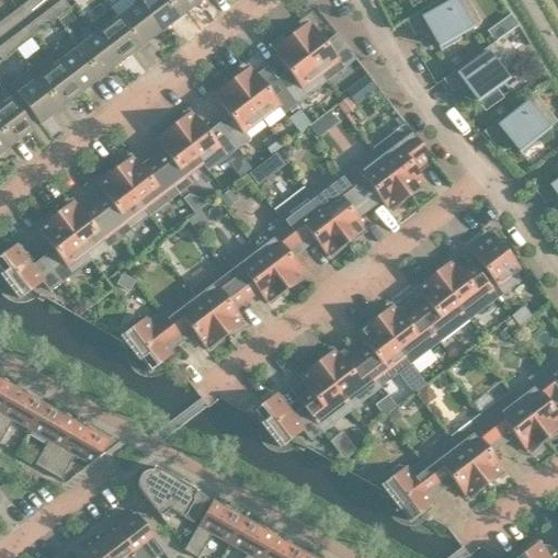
[(26,0),(24,2),(31,11),(45,1),(44,0),(26,0)]
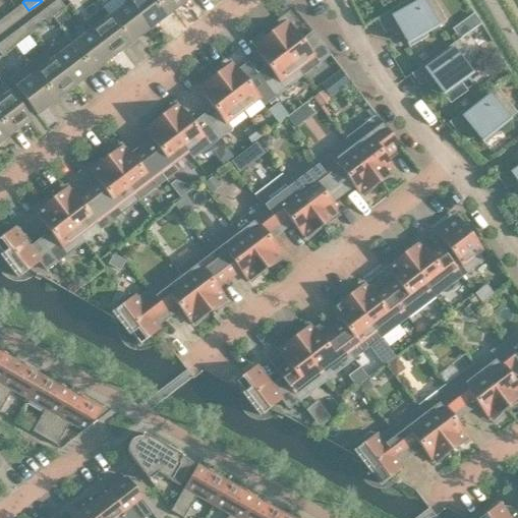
[(54,0),(47,6),(53,15),(66,5),(62,0),(54,0)]
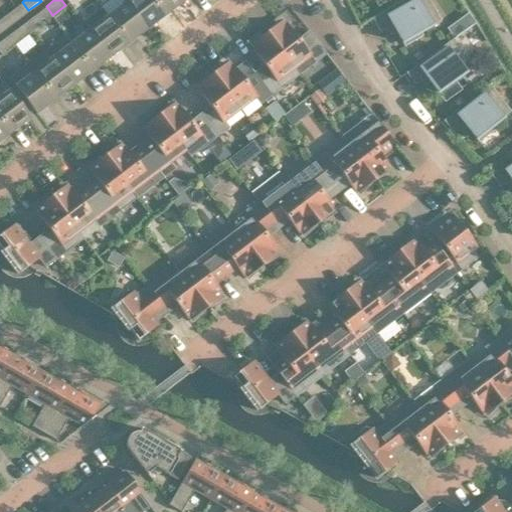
[(130,40),(148,27),(128,0),(126,0),(109,13),(130,40)]
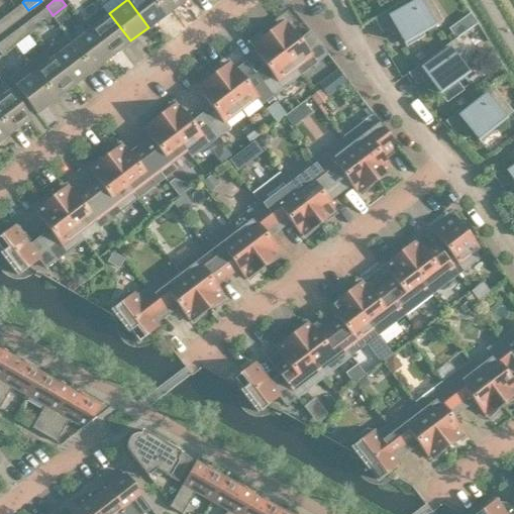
[(167,13),(157,0),(128,0),(148,27),(167,13)]
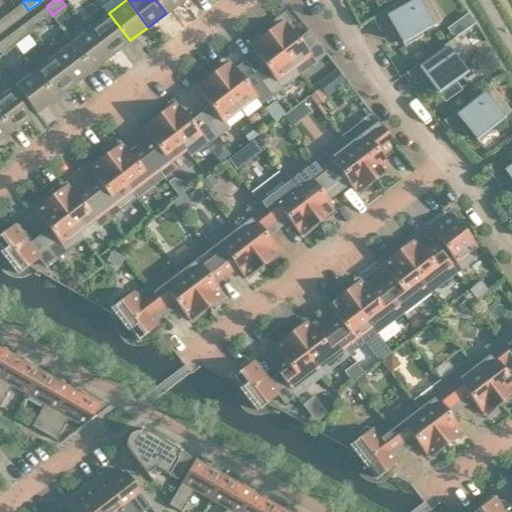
[(156,0),(166,13),(184,0),(156,0)]
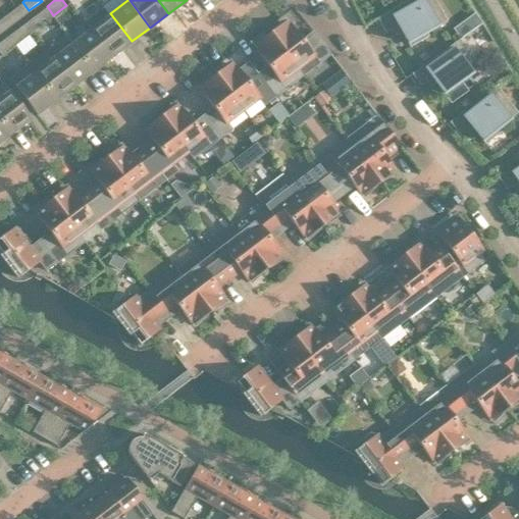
[(386,31),(400,22),(412,44),(430,34),(427,30),(448,18),(437,0),(410,0),(379,17),(386,31)]
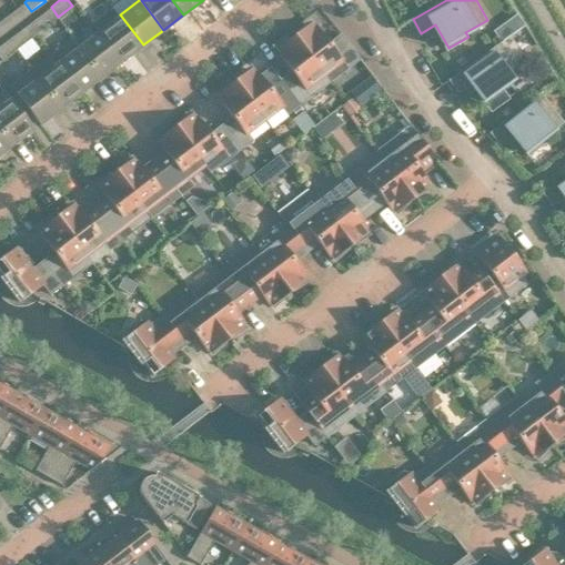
[(123,60),(143,44),(120,14),(113,6),(93,21),(100,30),(123,60)]
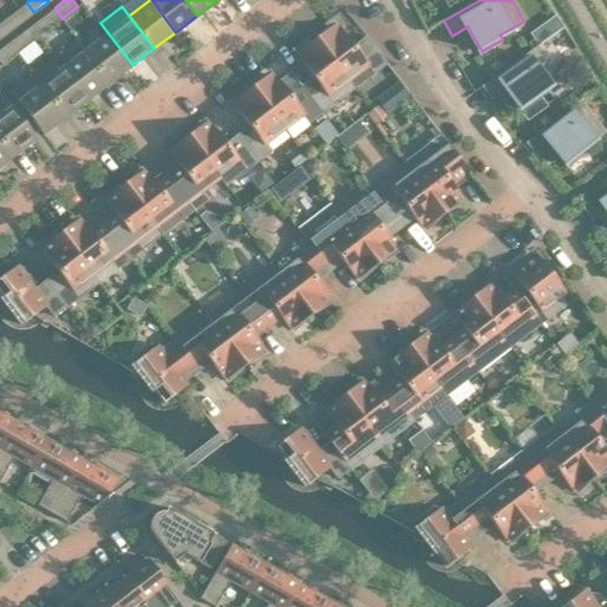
[(55,7),(39,19),(47,29),(62,18),(55,7)]
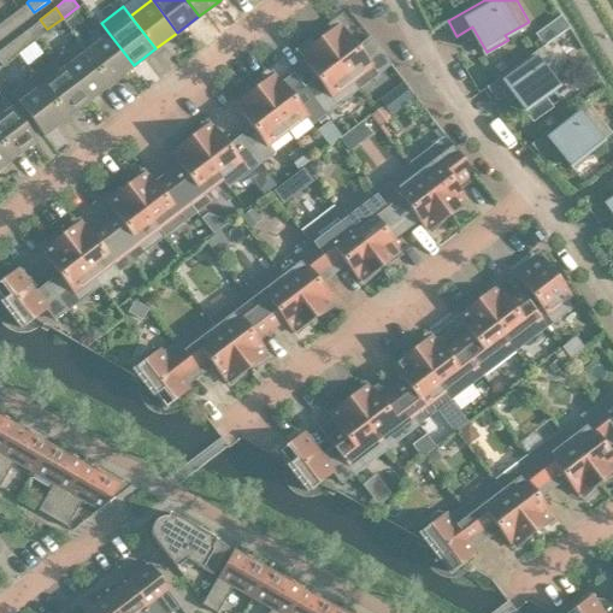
[(0,27),(5,34),(22,22),(13,12),(0,22),(0,27)]
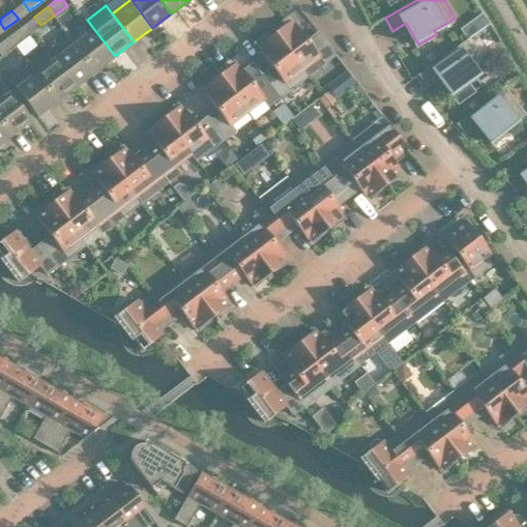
[(479,29),(490,22),(484,12),(473,20),(464,26),(471,35),(479,29)]
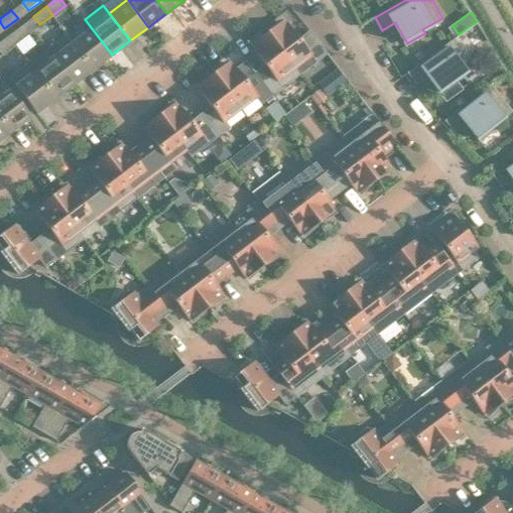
[(300,73),(316,59),(328,51),(311,29),(300,36),(288,21),(287,22),(288,23),(283,27),(279,21),(268,30),(300,73)]
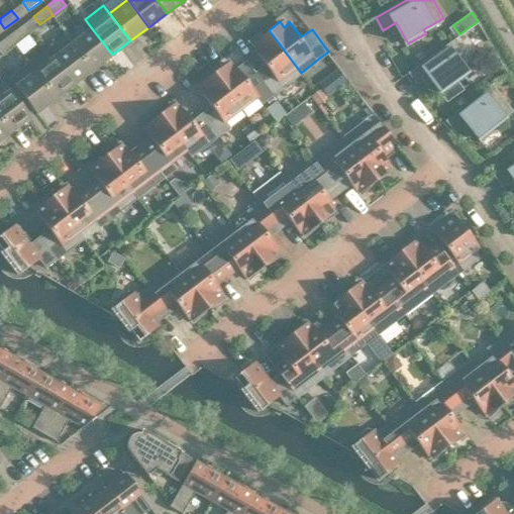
[(28,32),(22,24),(9,34),(16,42),(28,32)]
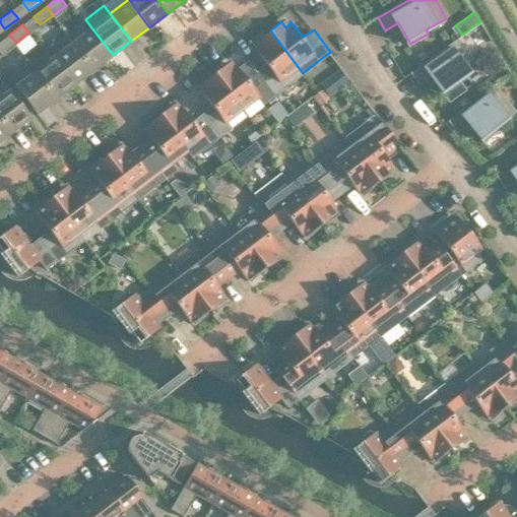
[(94,69),(113,55),(91,27),(73,42),(94,69)]
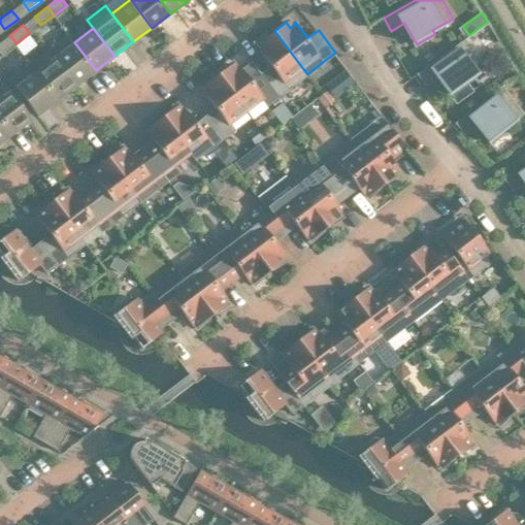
[(260,48),(272,65),(262,72),(280,95),(307,74),(274,31),(263,39),(267,45),(262,50),(261,47),(260,48)]
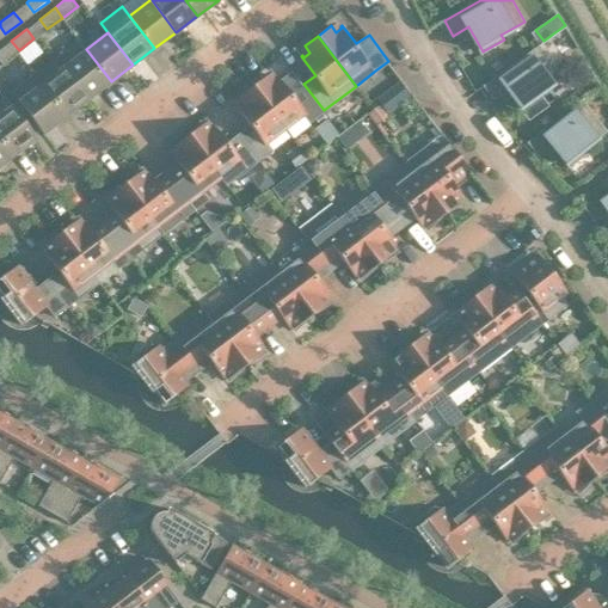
[(88,98),(111,81),(86,49),(79,40),(57,56),(65,66),(88,98)]
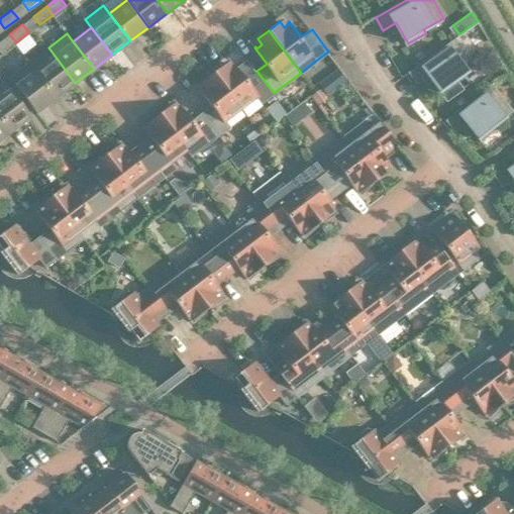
[(16,42),(9,34),(0,40),(0,48),(3,53),(16,42)]
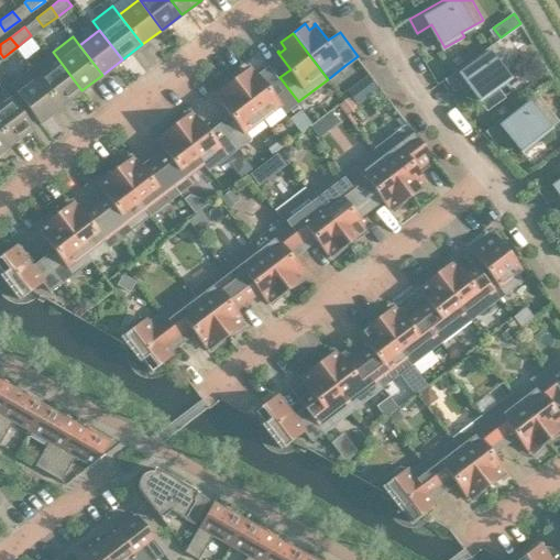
[(506,96),(502,89),(498,85),(519,70),(498,41),(501,39),(500,39),(446,77),(454,90),(468,80),(483,102),(487,109),(506,96)]
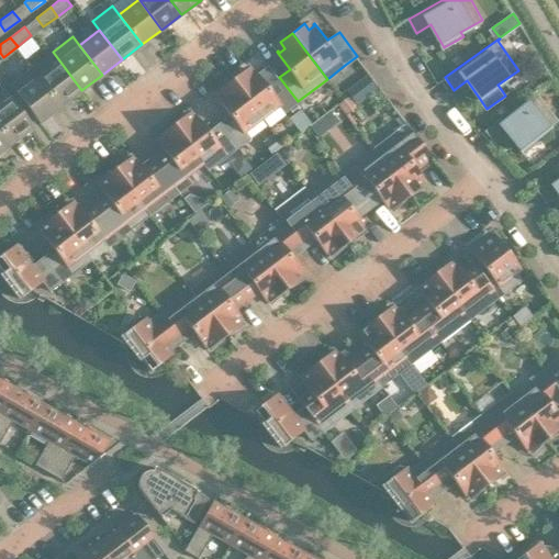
[(59,60),(40,75),(62,105),(81,90),(59,60)]
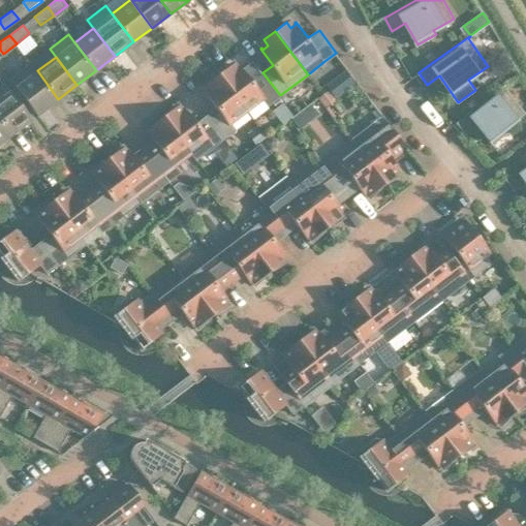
[(58,99),(37,70),(30,62),(11,78),(38,114),(58,99)]
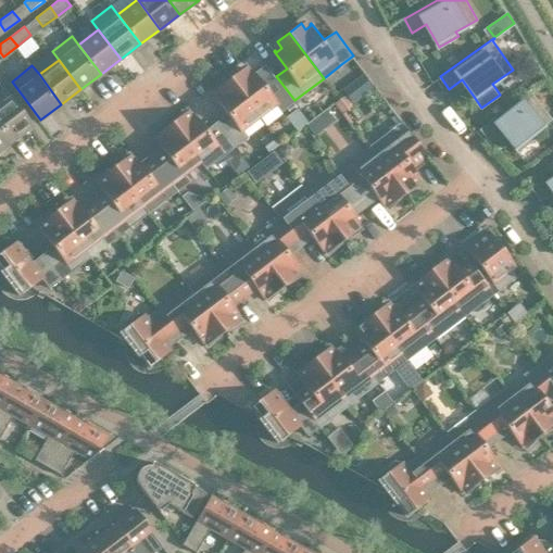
[(242,67),(230,76),(261,115),(278,102),(284,109),(294,100),(276,76),(266,84),(253,66),(252,67),(253,70),(248,74),(242,67)]
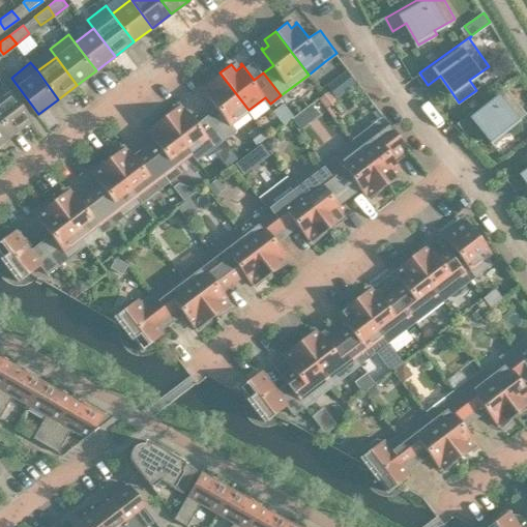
[(232,123),(249,110),(220,72),(209,82),(213,88),(208,91),(207,90),(205,91),(218,107),(208,115),(226,138),(236,129),(232,123)]
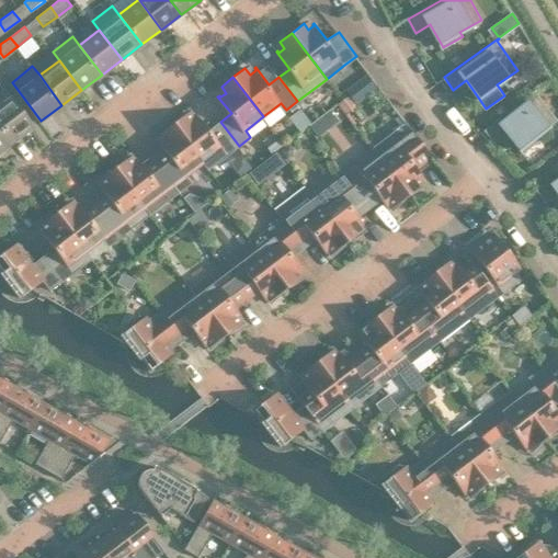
[(0,90),(0,124),(13,141),(34,126),(4,88),(0,90)]
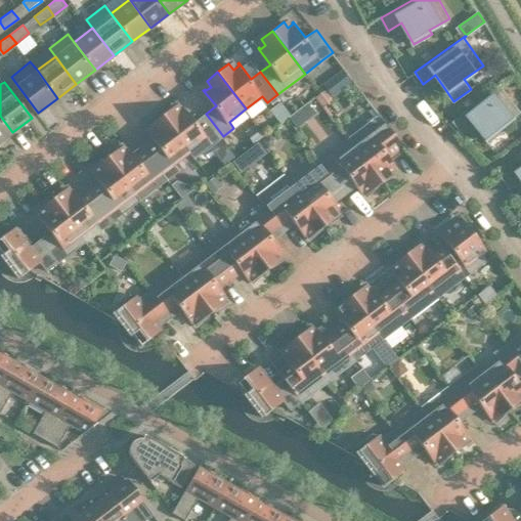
[(510,135),(505,129),(503,126),(520,112),(520,110),(500,84),(502,83),(501,82),(452,120),(462,132),(473,123),(493,148),(510,135)]
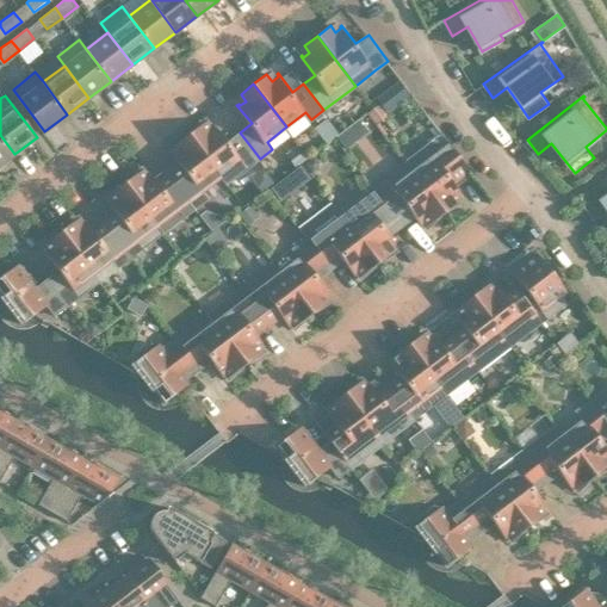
[(381,121),(391,112),(384,103),(372,111),(381,121)]
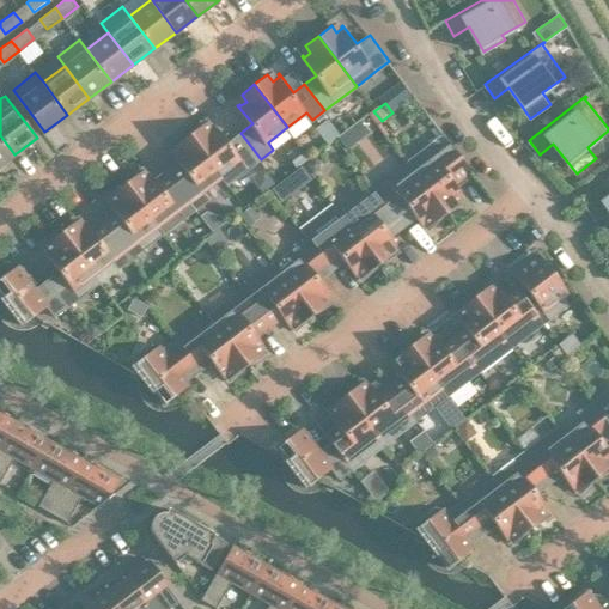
[(363,119),(339,135),(348,147),(371,131),(363,119)]
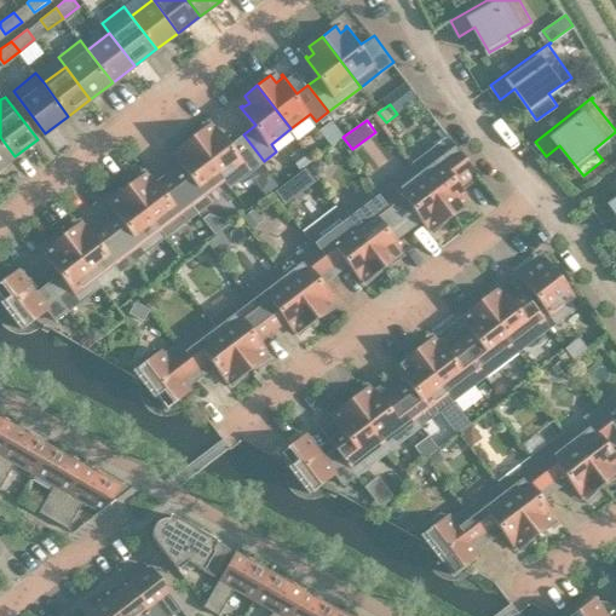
[(193,134),(225,178),(231,185),(264,161),(243,134),(231,143),(217,124),(216,125),(217,127),(211,132),(206,125),(193,134)]
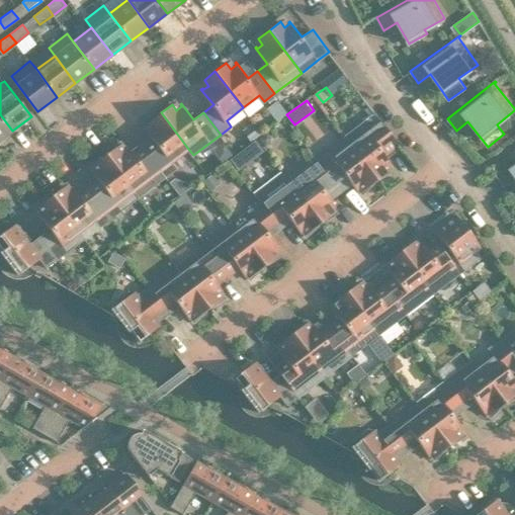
[(172,161),(188,149),(161,112),(150,121),(155,126),(150,131),(148,129),(147,130),(151,136),(142,143),(166,175),(177,167),(172,161)]
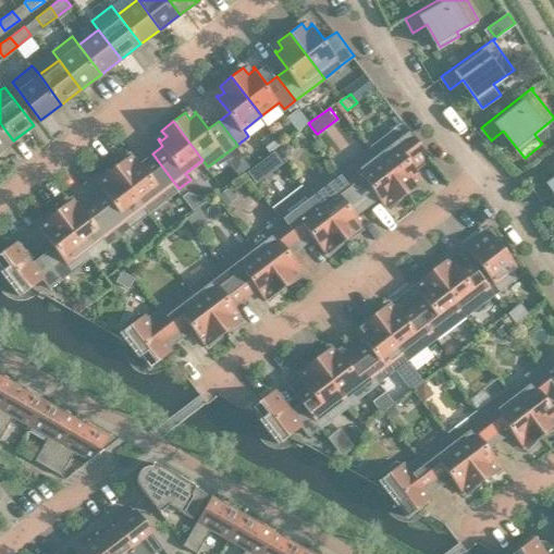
[(0,150),(13,140),(0,123),(0,150)]
